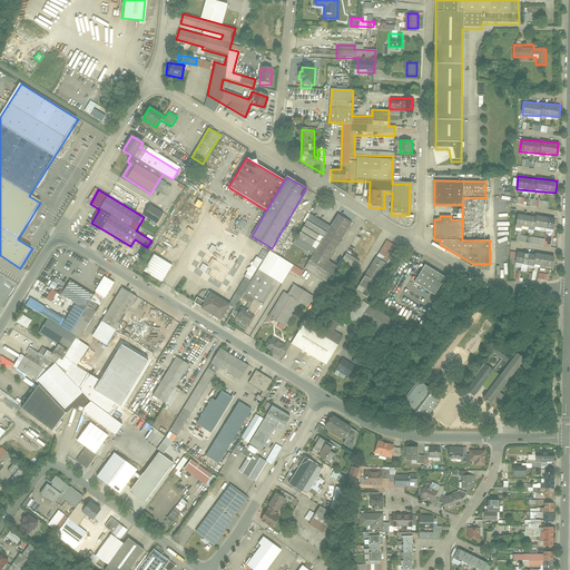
[(157,224),(164,213),(150,205),(144,216),(157,224)]
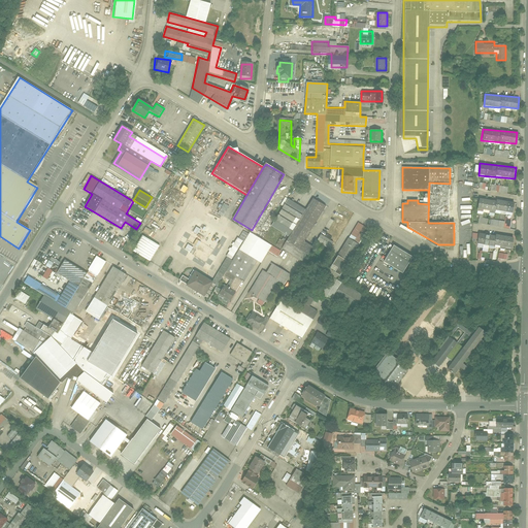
[(467,192),(457,199),(459,203),(470,196),(467,192)]
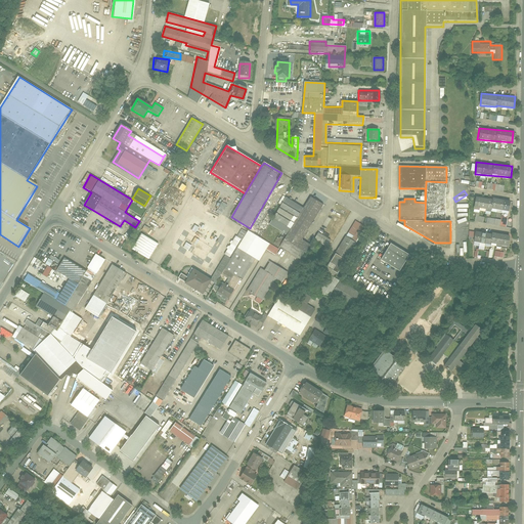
[(298,217),(291,229),(287,235),(279,247),(302,261),(310,245),(302,239),(323,205),(310,197),(303,208),(298,217)]
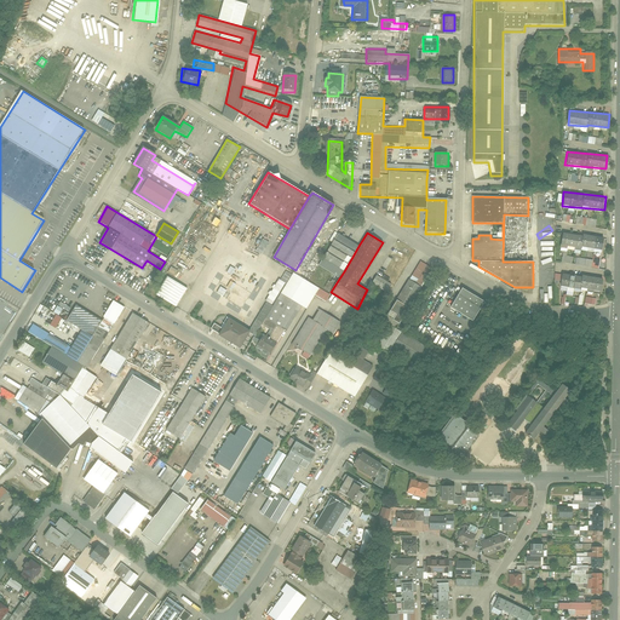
[(352,257),(359,246),(338,234),(319,265),(339,279),(344,271),(340,269),(349,256),(352,257)]
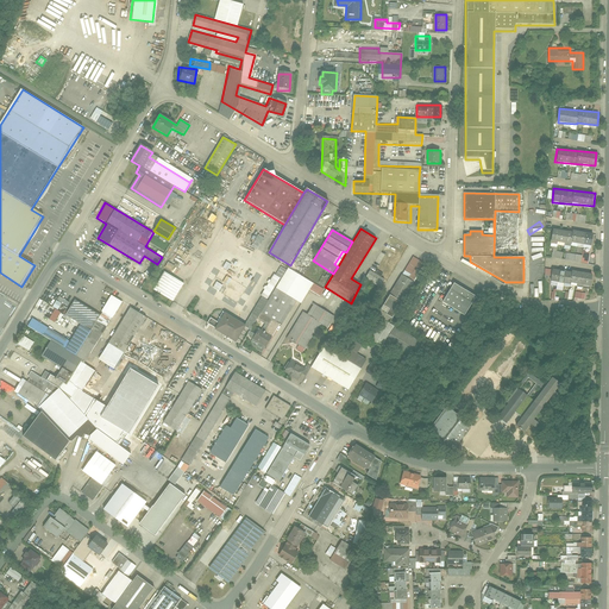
[(592,233),(552,230),(552,242),(591,245),(592,233)]
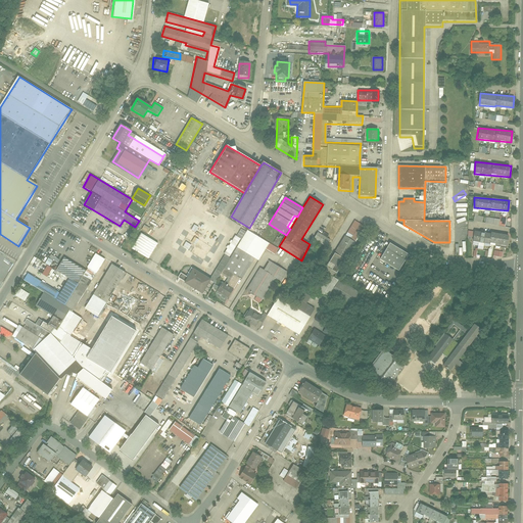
[(222,201),(215,211),(221,215),(227,204),(222,201)]
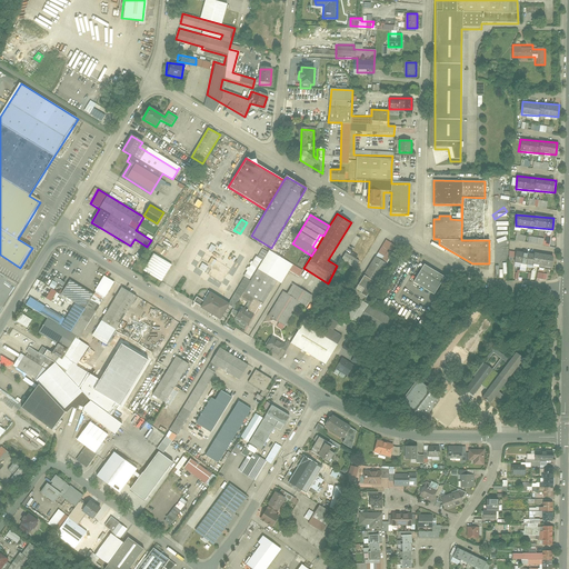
[(517,231),(516,240),(525,241),(526,236),(519,235),(520,231),(517,231)]
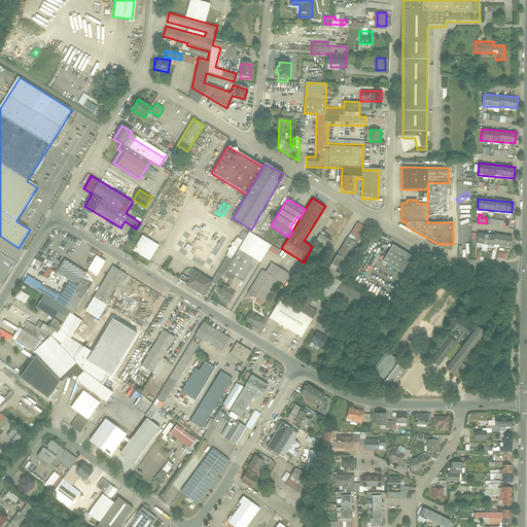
[(292,231),(300,218),(296,217),(289,229),(292,231)]
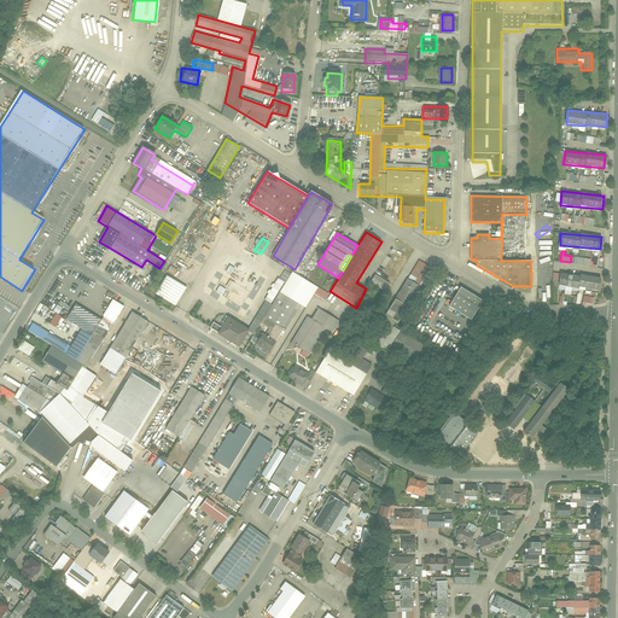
[(590,258),(583,258),(583,266),(596,267),(598,256),(590,256),(590,258)]
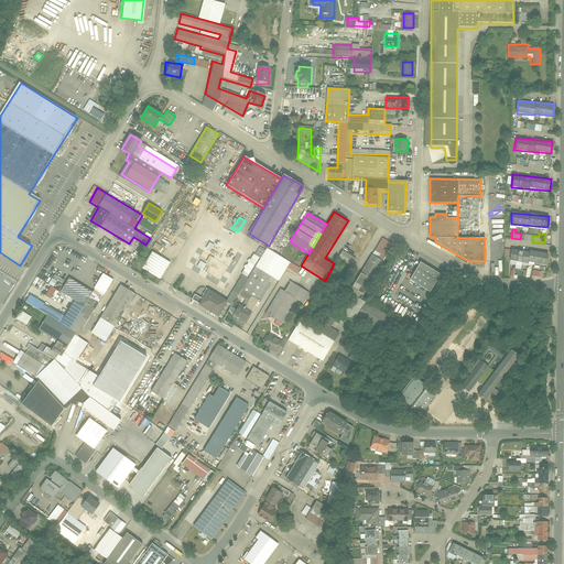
[(351,290),(362,296),(393,245),(382,238),(351,290)]
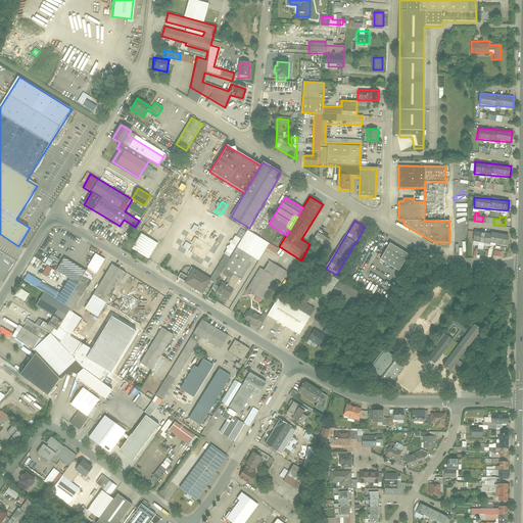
[(230,258),(225,255),(209,280),(215,283),(221,274),(228,278),(225,283),(223,282),(220,287),(215,284),(211,288),(228,298),(240,278),(241,279),(254,258),(258,260),(266,249),(275,254),(278,249),(242,227),(238,233),(243,236),(239,242),(237,241),(234,245),(236,247),(230,258)]
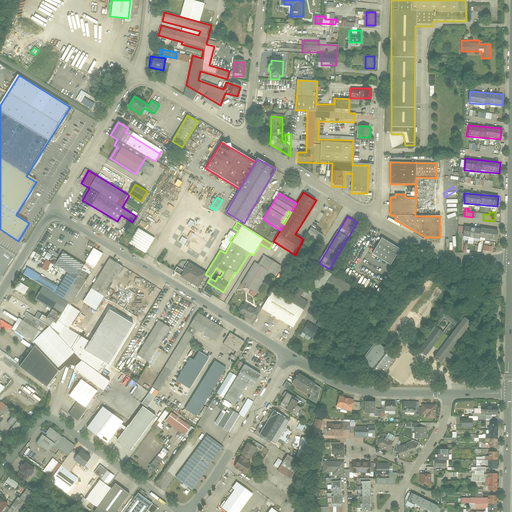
[(497,229),(464,226),(463,238),(497,240),(497,229)]
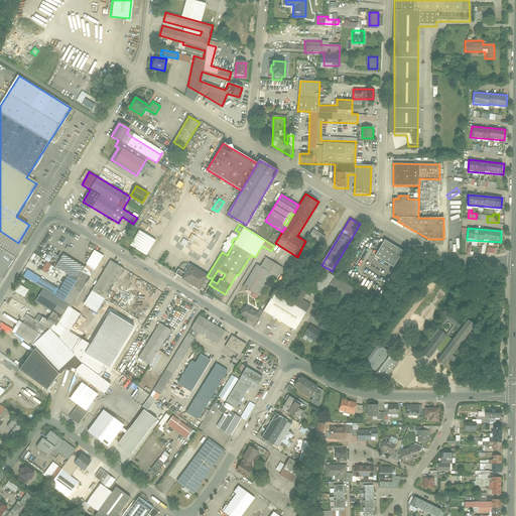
[(325,237),(313,229),(309,236),(320,243),(325,237)]
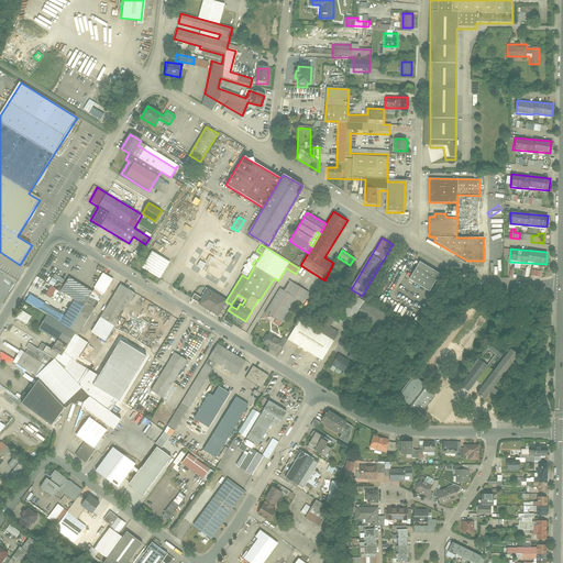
[(219,280),(228,265),(201,251),(194,264),(203,269),(202,271),(219,280)]
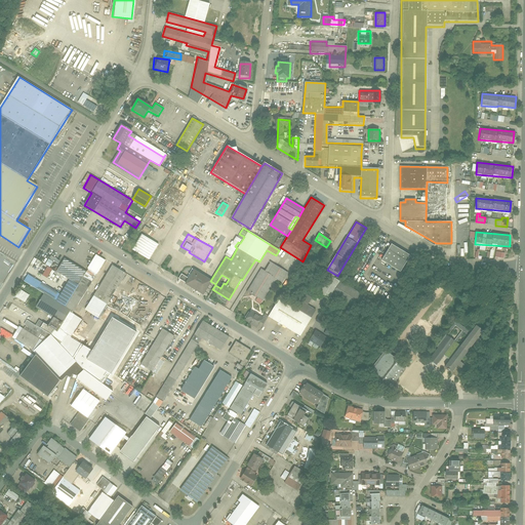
[(156,245),(142,236),(132,250),(148,259),(156,245)]
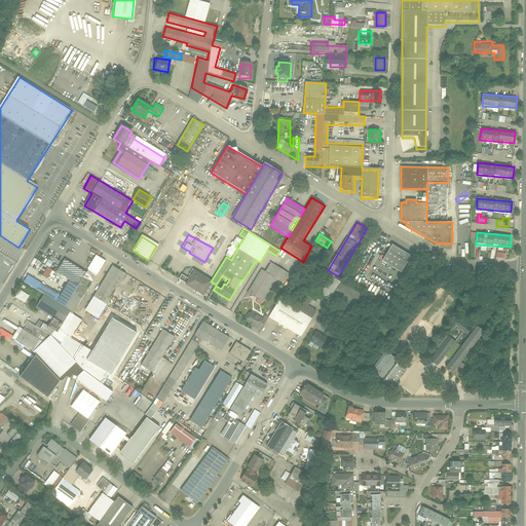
[(278,238),(273,247),(279,250),(284,241),(278,238)]
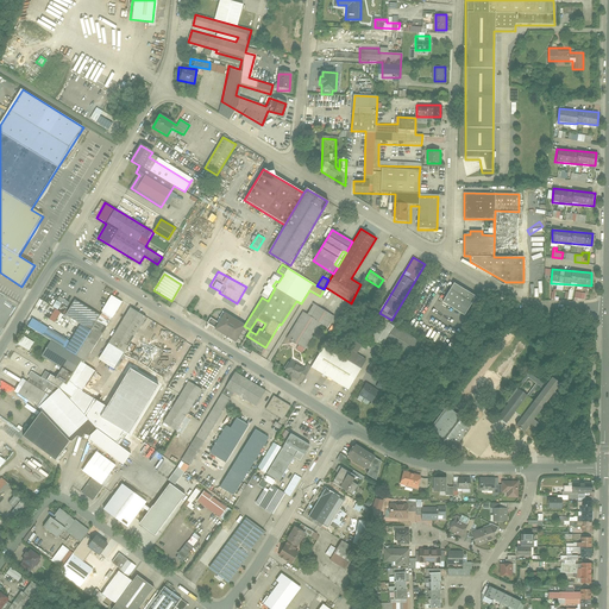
[(475,296),(453,283),(443,302),(464,315),(475,296)]
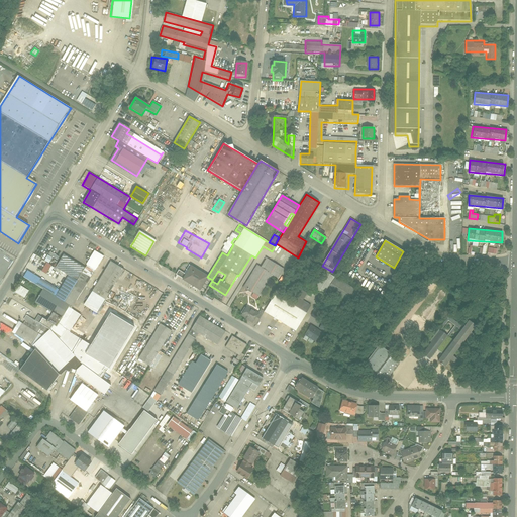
[(102,379),(110,369),(135,328),(111,314),(92,345),(70,332),(82,314),(72,309),(104,256),(100,253),(95,250),(85,267),(65,254),(57,268),(69,276),(78,281),(65,302),(43,289),(35,301),(54,312),(47,321),(38,315),(33,320),(49,331),(43,338),(34,333),(33,328),(24,321),(23,324),(18,324),(13,333),(32,343),(35,349),(60,375),(61,375),(66,370),(75,374),(75,373),(105,395),(112,386),(102,379)]
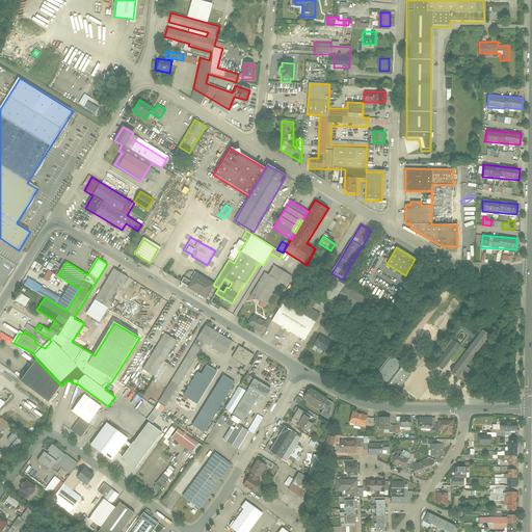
[(264,272),(250,296),(260,301),(258,306),(264,309),(280,283),(286,287),(292,276),(273,266),(268,274),(264,272)]
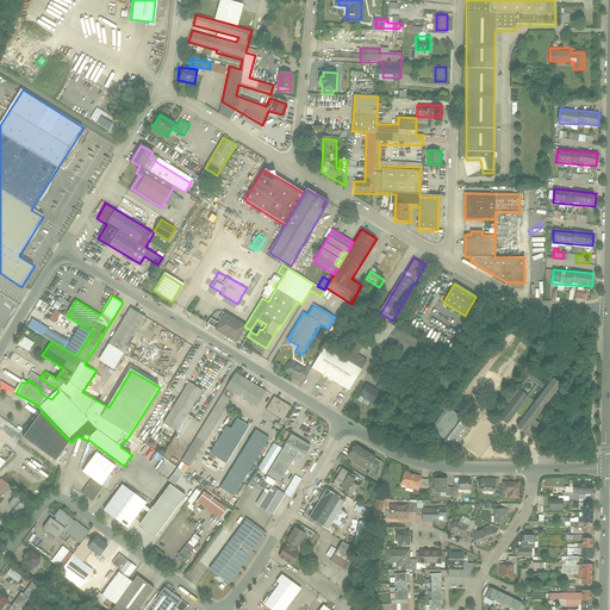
[(147,319),(131,309),(99,361),(116,371),(147,319)]
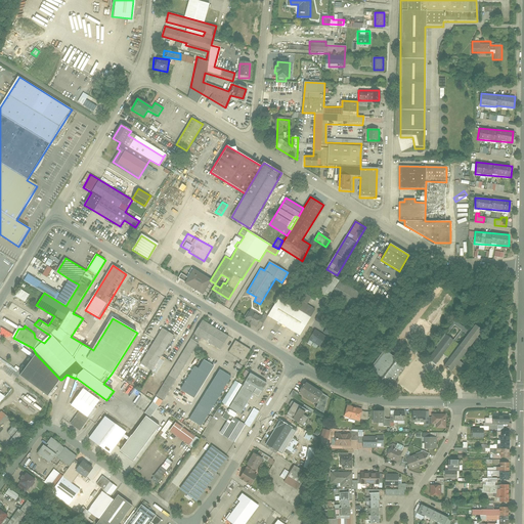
[(203,293),(210,280),(193,270),(186,284),(203,293)]
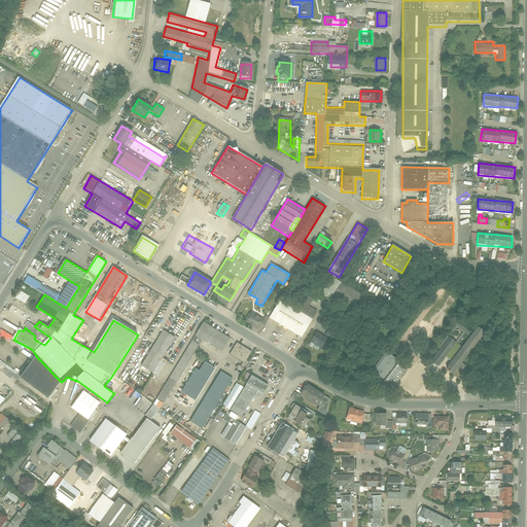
[(79,286),(70,281),(61,296),(28,276),(25,282),(44,294),(66,308),(79,286)]
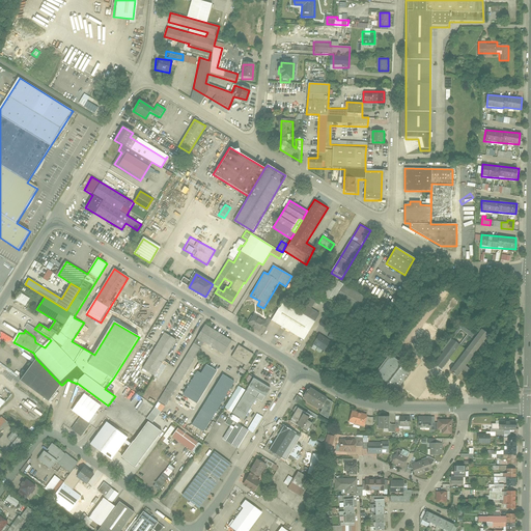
[(335,282),(326,298),(355,315),(364,300),(335,282)]
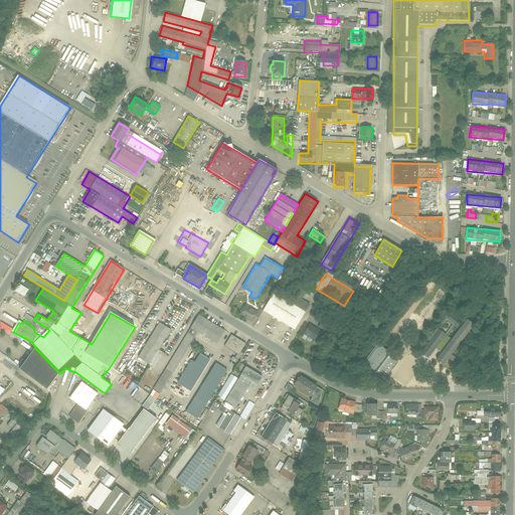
[(20,284),(15,291),(24,297),(29,290),(20,284)]
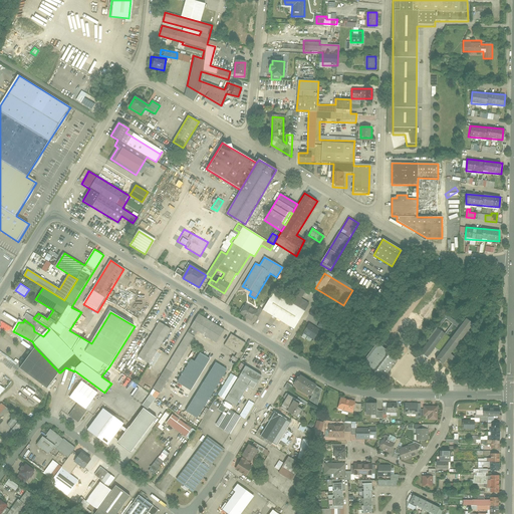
[(264,312),(293,329),(308,305),(297,298),(292,306),(274,296),(264,312)]
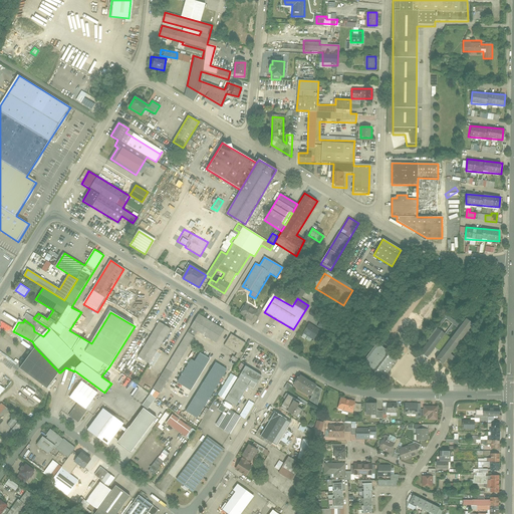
[(262,311),(248,303),(242,313),(253,320),(257,314),(259,315),(262,311)]
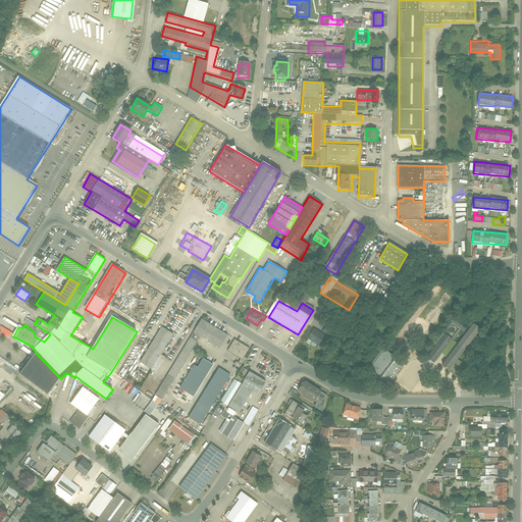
[(201,319),(155,396),(162,400),(200,336),(219,349),(227,335),(201,319)]
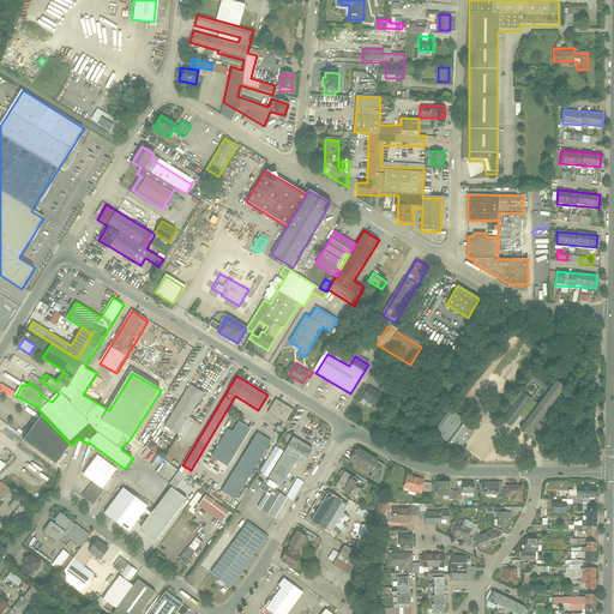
[(529,435),(563,390),(554,384),(551,389),(534,377),(500,422),(511,429),(518,419),(524,423),(521,429),(529,435)]
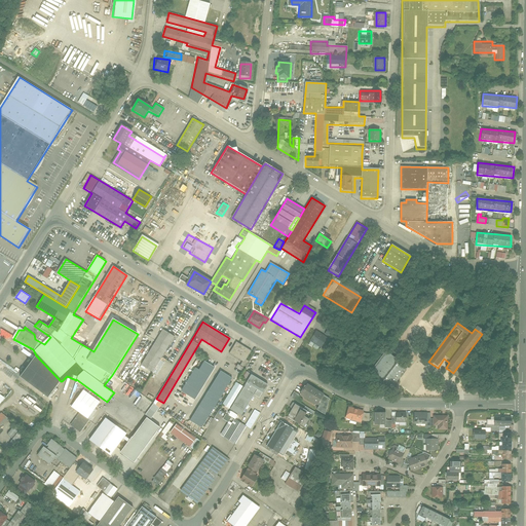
[(176,339),(163,332),(142,367),(154,374),(176,339)]
